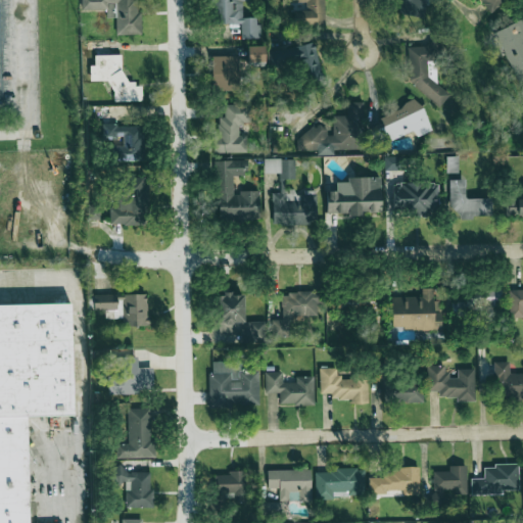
[(140,0),(117,0),(116,34),(139,35),(140,0)]
